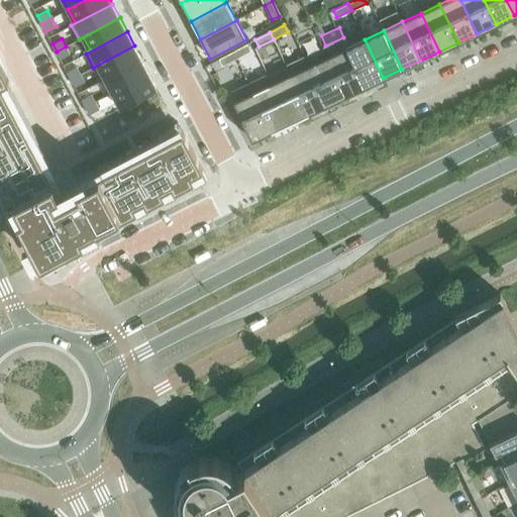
[(327,58),(345,96),(365,87),(345,48),(341,38),(322,47),(327,58)]
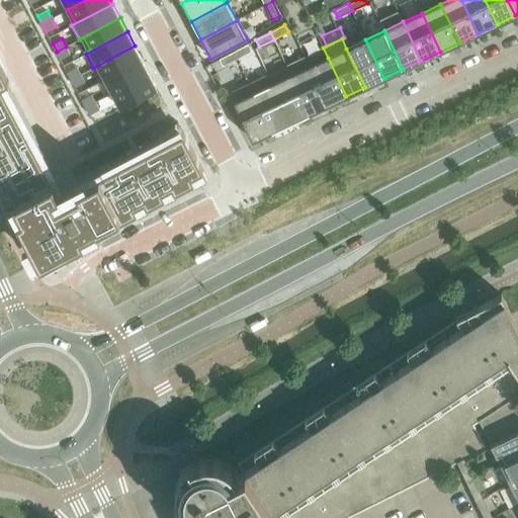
[(383,78),(365,39),(346,49),(365,87),(383,78)]
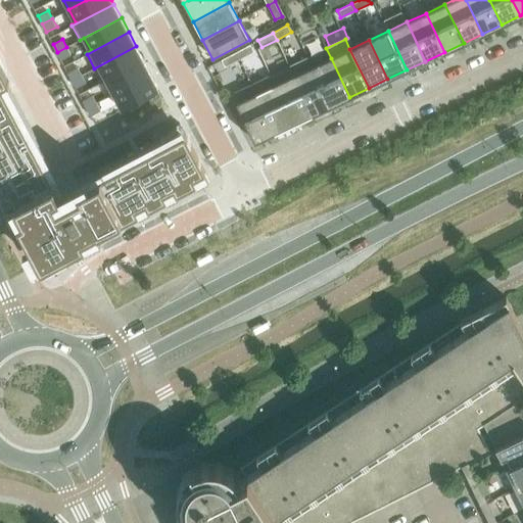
[(239,59),(254,51),(250,44),(236,52),(239,59)]
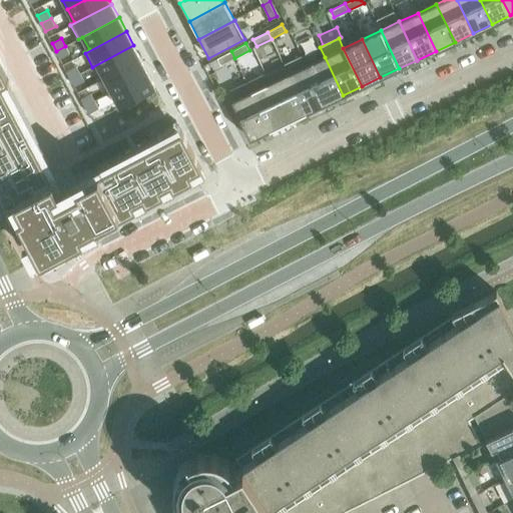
[(133,45),(92,67),(93,67),(97,65),(104,78),(141,59),(133,45)]
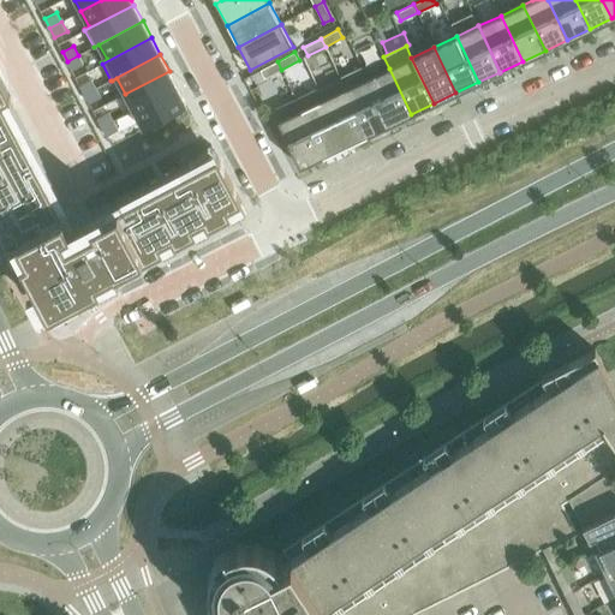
[(78,55),(67,61),(72,70),(83,64),(78,55)]
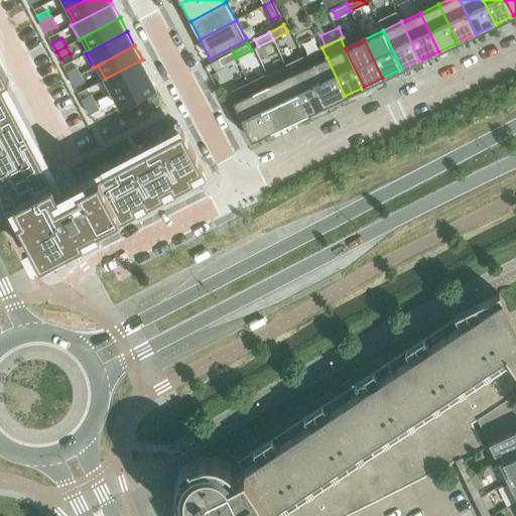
[(303,56),(326,105),(345,96),(327,57),(321,47),(303,56)]
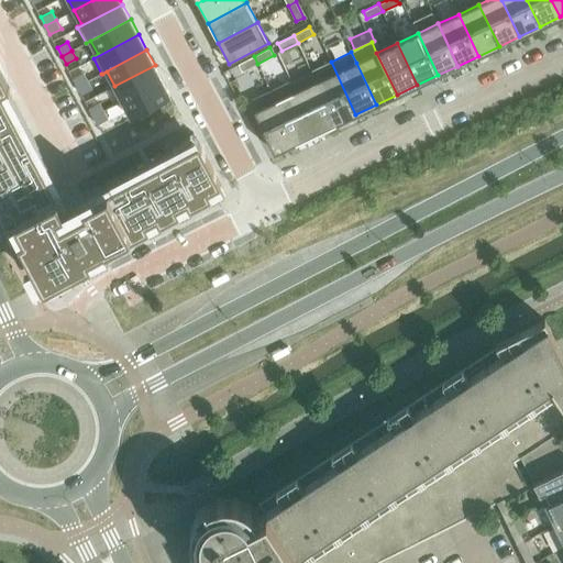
[(242,72),(257,64),(254,56),(238,64),(242,72)]
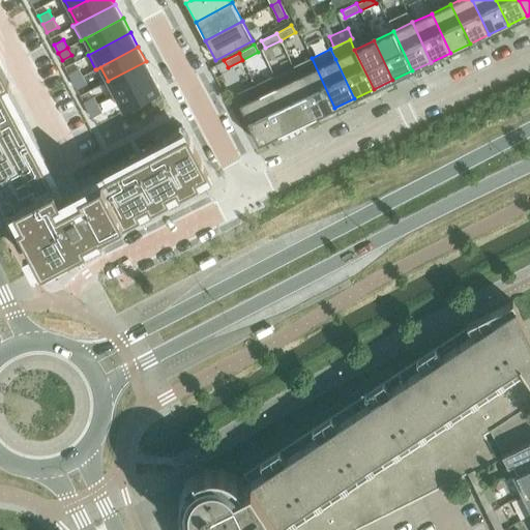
[(297,77),(316,117),(334,108),(312,58),(292,66),(297,77)]
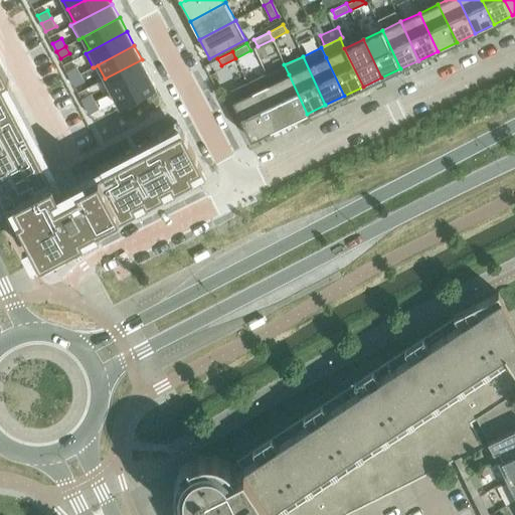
[(142,59),(105,78),(112,93),(149,72),(142,59)]
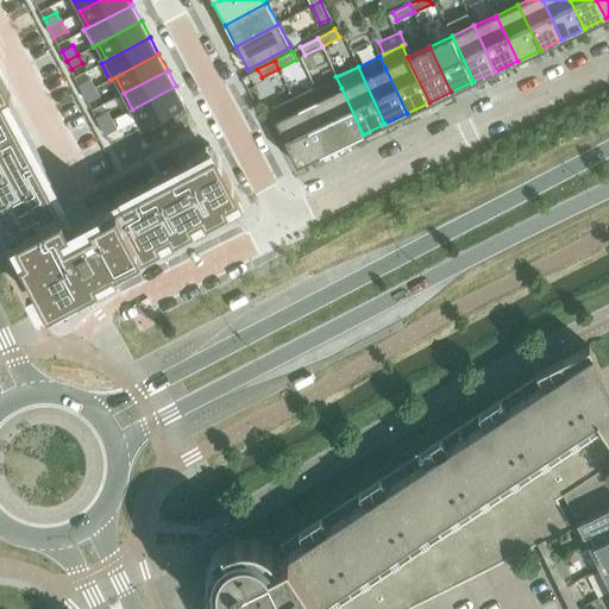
[(0,219),(48,309),(100,281),(98,276),(138,255),(140,259),(168,244),(175,240),(201,227),(208,224),(233,209),(237,208),(243,205),(215,154),(95,218),(77,227),(8,96),(11,95),(0,74),(0,219)]
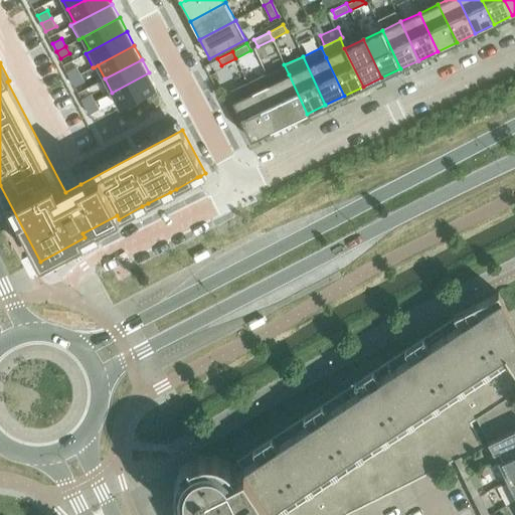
[(76,66),(66,71),(70,78),(80,73),(76,66)]
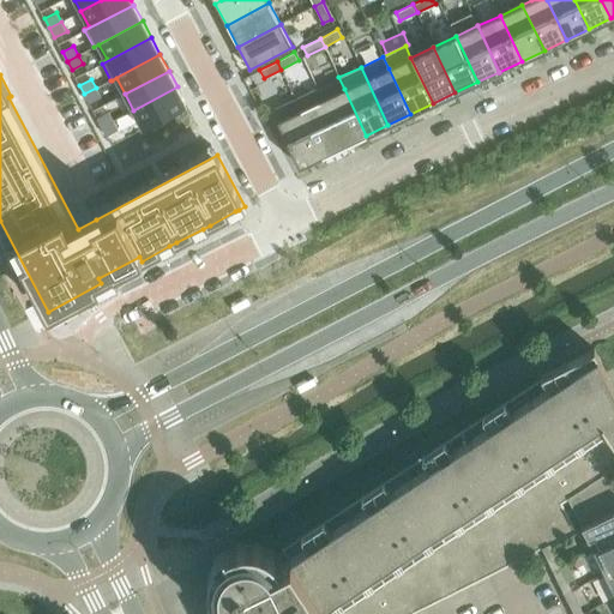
[(178,86),(133,110),(143,128),(187,104),(186,103),(178,86)]
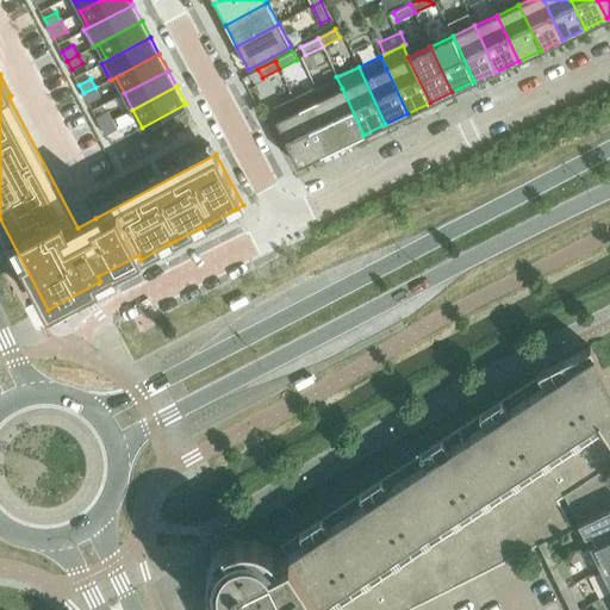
[(95,87),(83,93),(88,103),(100,97),(95,87)]
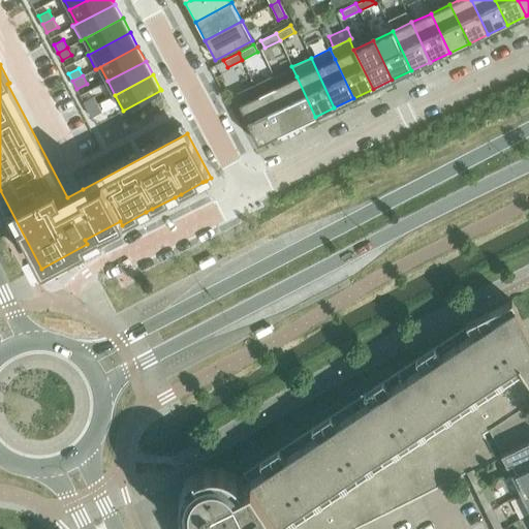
[(315,117),(297,76),(277,86),(296,125),(315,117)]
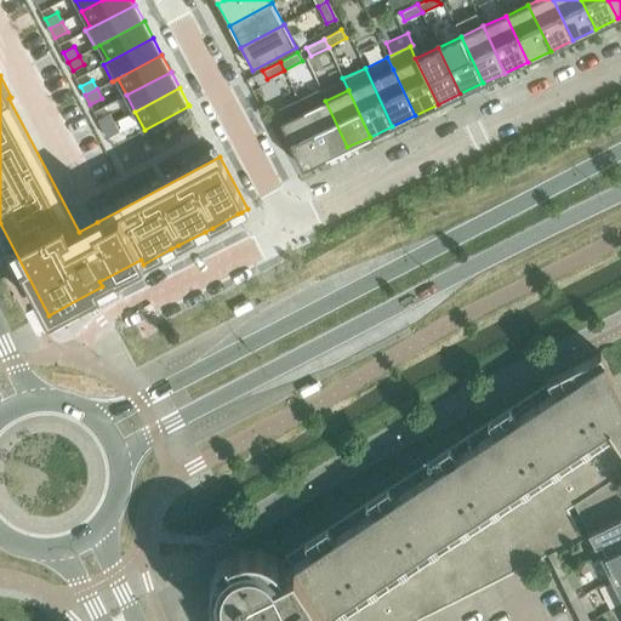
[(347,147),(325,101),(303,112),(325,158),(347,147)]
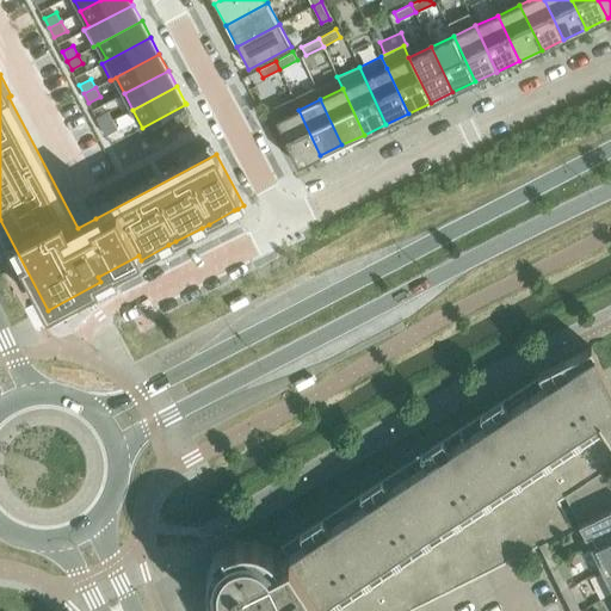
[(320,155),(298,110),(276,121),(297,166),(320,155)]
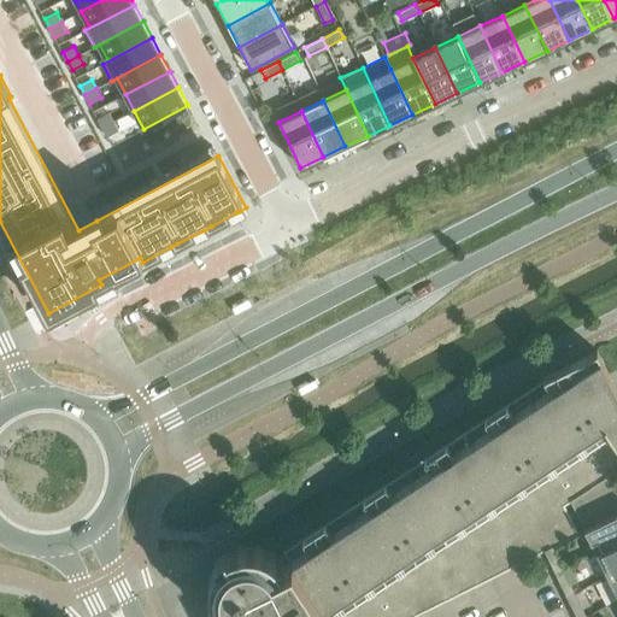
[(110,112),(98,119),(103,128),(115,122),(110,112)]
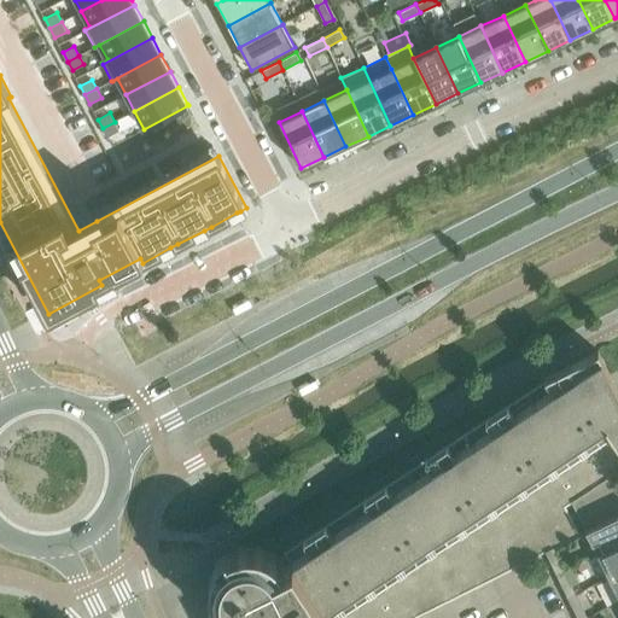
[(115,122),(103,128),(108,136),(120,130),(115,122)]
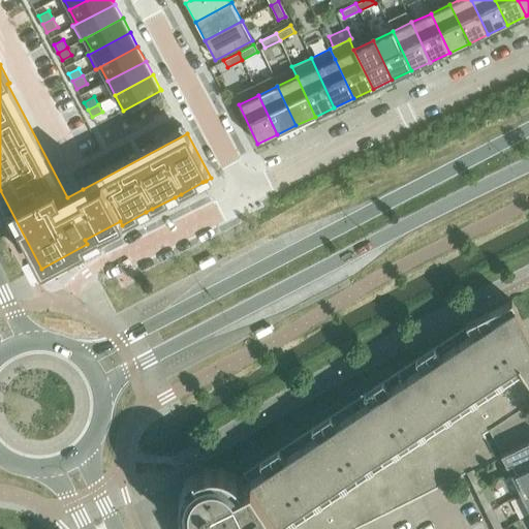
[(495,459),(481,433),(489,429),(527,405),(528,403),(528,334),(511,300),(466,322),(467,325),(243,473),(249,483),(243,486),(240,480),(237,476),(231,473),(227,470),(222,468),(216,467),(211,467),(206,468),(200,469),(195,472),(194,470),(192,471),(199,481),(196,483),(194,486),(186,479),(184,483),(183,485),(182,488),(181,491),(180,494),(179,497),(179,500),(179,503),(180,506),(180,510),(181,512),(182,515),(190,510),(192,514),(199,528),(353,528),(467,473),(473,470),(495,459)]
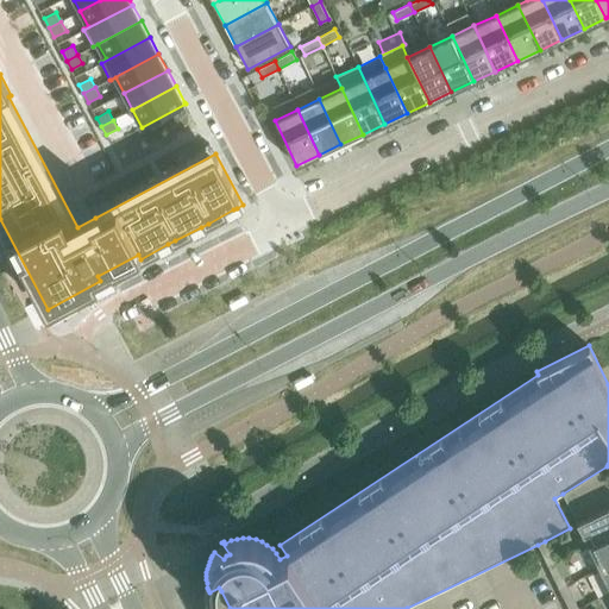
[(608,534),(608,470),(607,466),(563,494),(589,546),(608,534)]
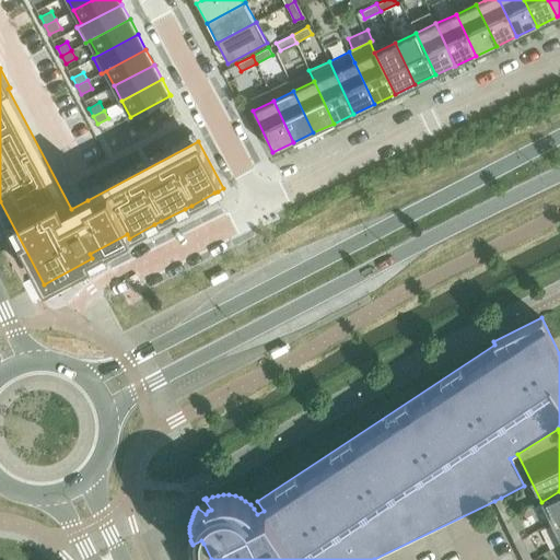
[(559,518),(559,491),(541,502),(552,523),(559,518)]
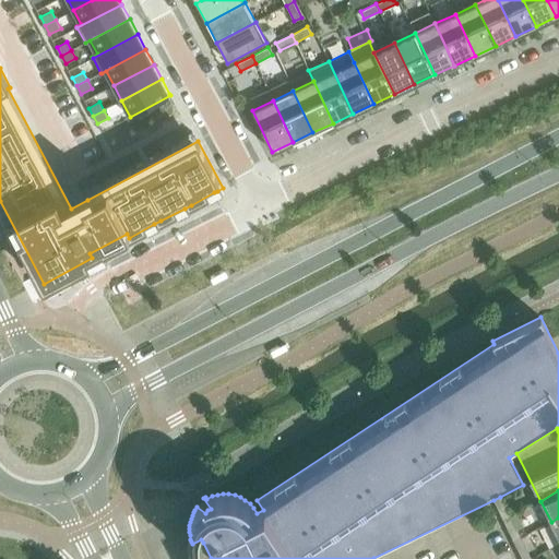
[(507,510),(500,497),(494,500),(500,513),(507,510)]
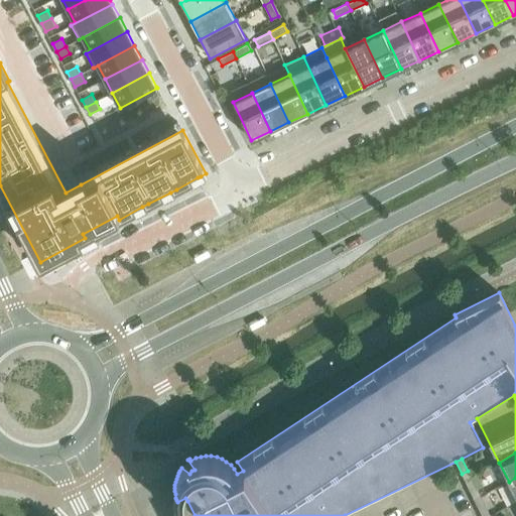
[(481,496),(474,482),(467,485),(474,499),(481,496)]
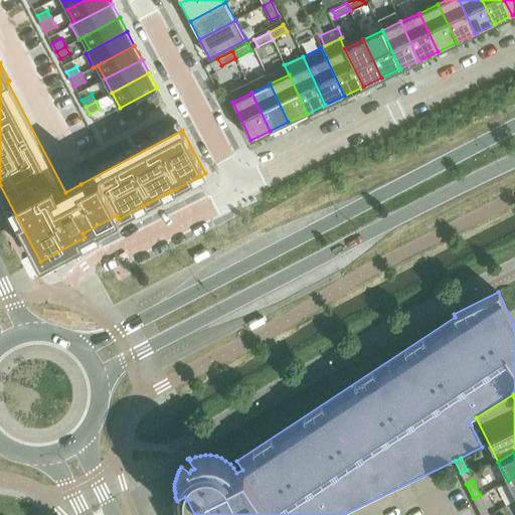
[(486,508),(480,495),(473,498),(480,512),(486,508)]
